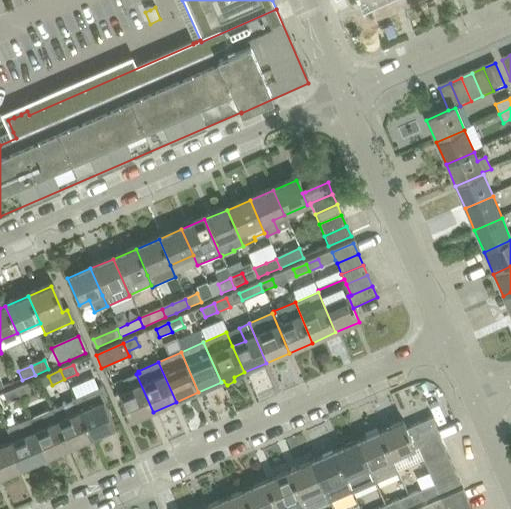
[(153,412),(136,374),(123,381),(128,391),(118,396),(130,422),(153,412)]
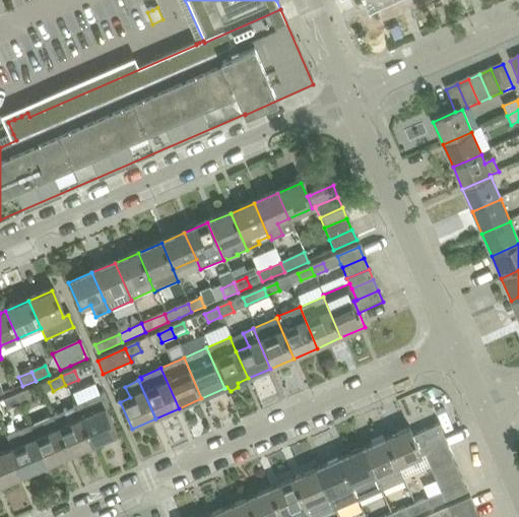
[(78,401),(99,393),(95,385),(74,392),(78,401)]
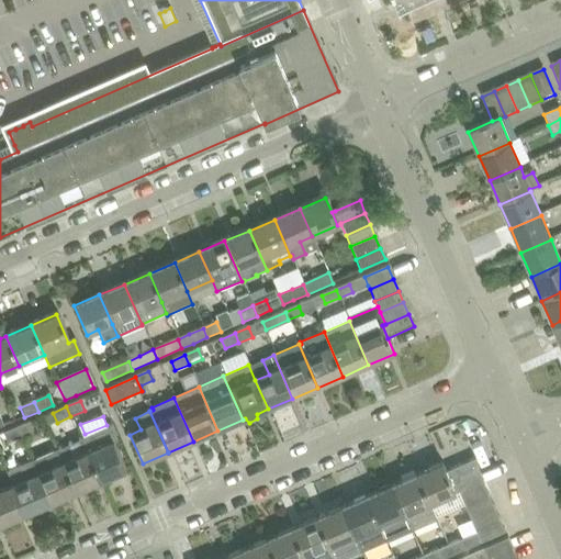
[(30,423),(17,428),(20,438),(34,433),(30,423)]
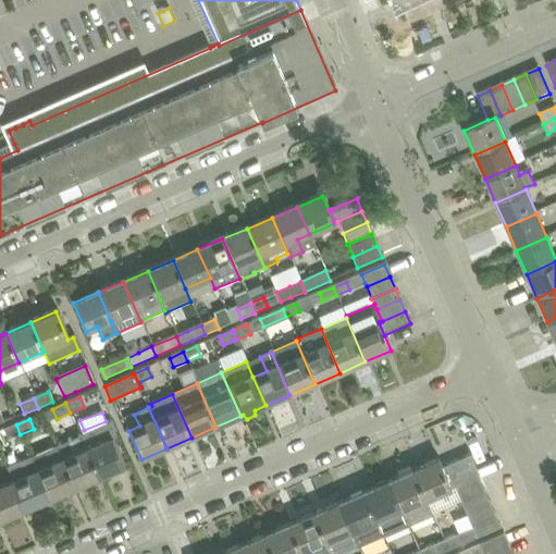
[(114,438),(108,423),(83,434),(84,435),(81,436),(98,478),(123,467),(111,439),(114,438)]
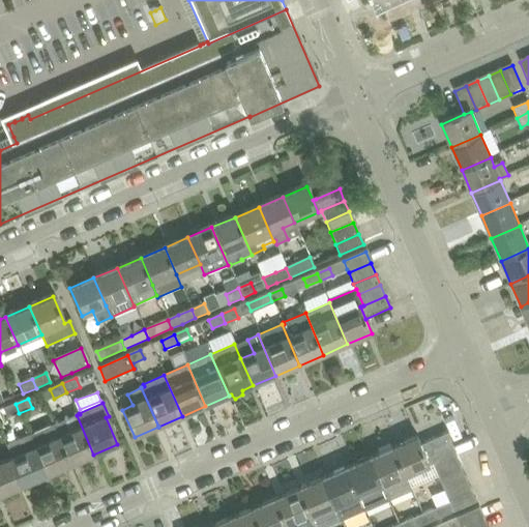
[(19,413),(16,404),(2,410),(6,419),(19,413)]
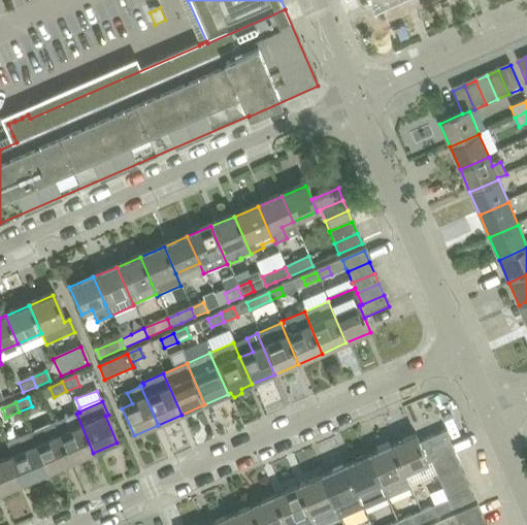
[(93,453),(76,414),(53,424),(69,463),(93,453)]
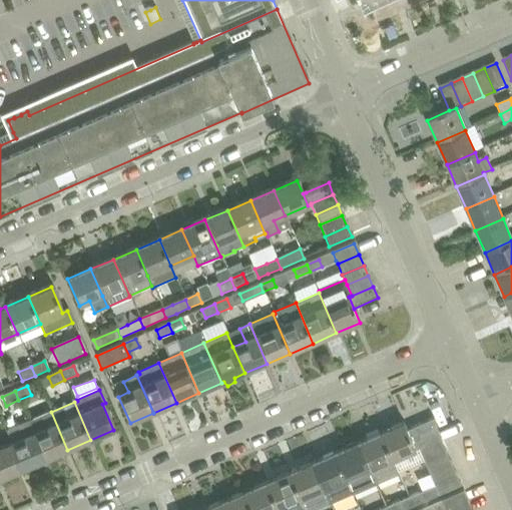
[(67,450),(51,412),(49,412),(32,418),(33,420),(28,422),(44,460),(67,450)]
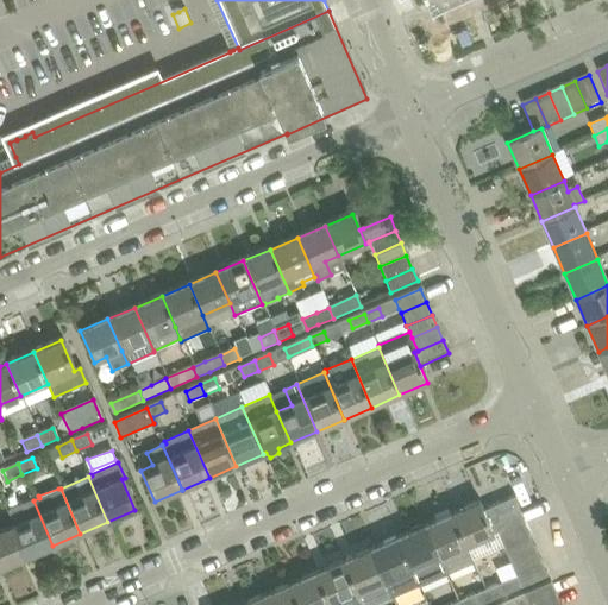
[(493,524),(519,512),(520,512),(519,510),(513,497),(487,510),(483,511),(480,502),(451,515),(465,546),(465,544),(496,531),(493,524)]
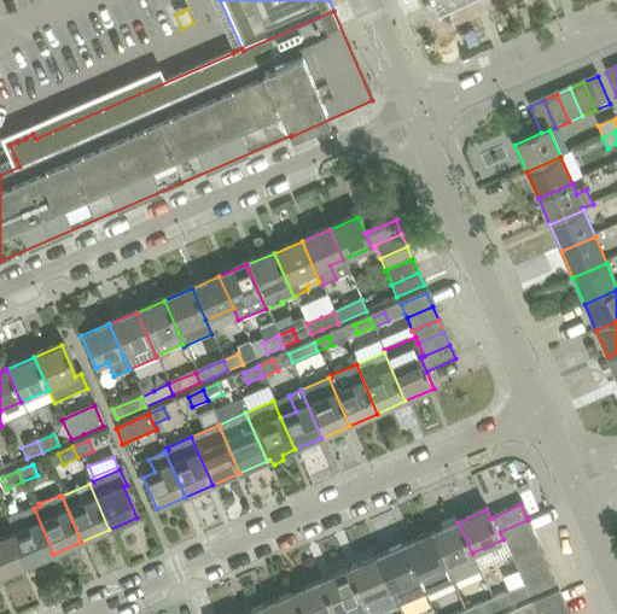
[(27,566),(53,554),(34,508),(6,519),(13,533),(27,566)]
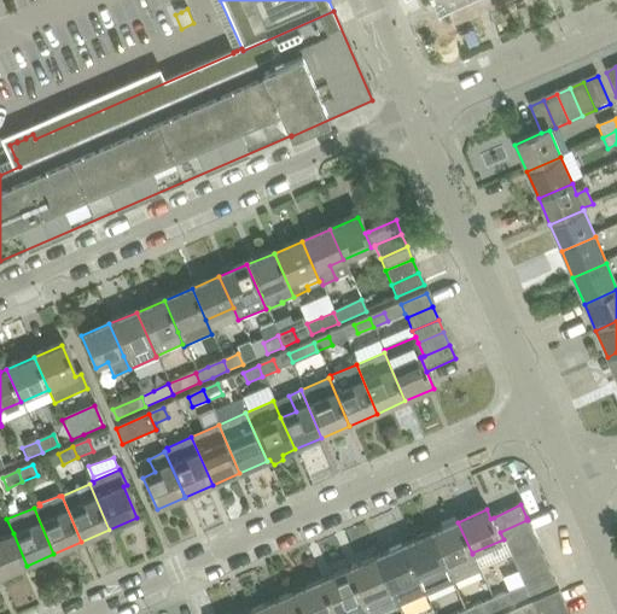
[(531,532),(527,520),(500,532),(504,539),(505,544),(531,532)]
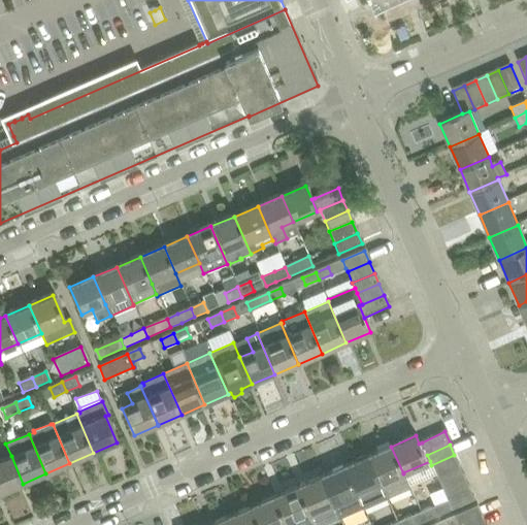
[(410,489),(404,473),(403,472),(403,473),(391,447),(367,457),(386,499),(409,489),(410,489)]
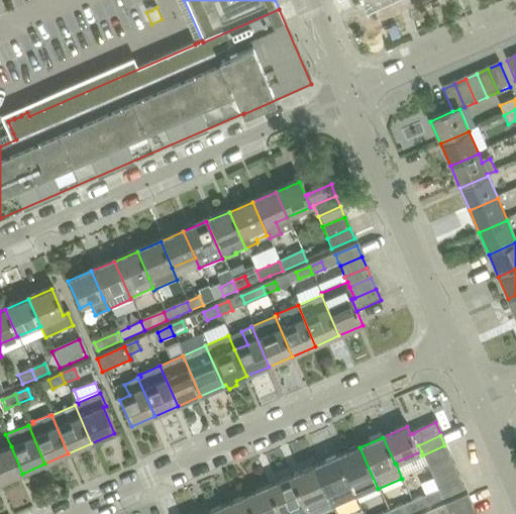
[(449,456),(444,445),(422,455),(427,467),(449,456)]
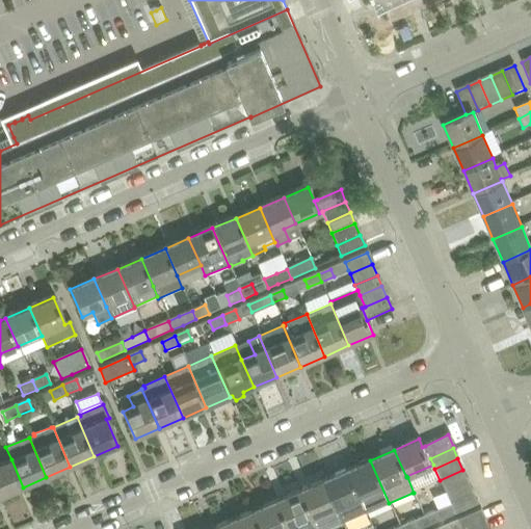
[(0,498),(23,487),(11,459),(0,465),(0,498)]
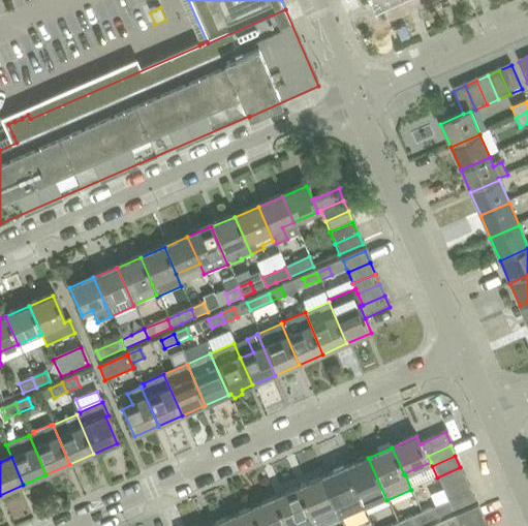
[(386,500),(368,458),(344,468),(363,511),(386,500)]
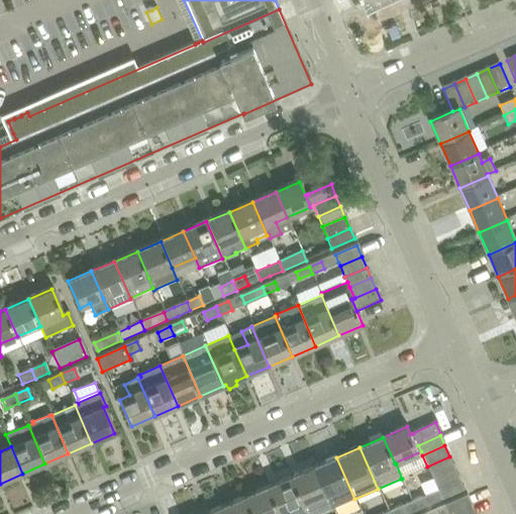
[(453,468),(449,456),(427,467),(432,477),(453,468)]
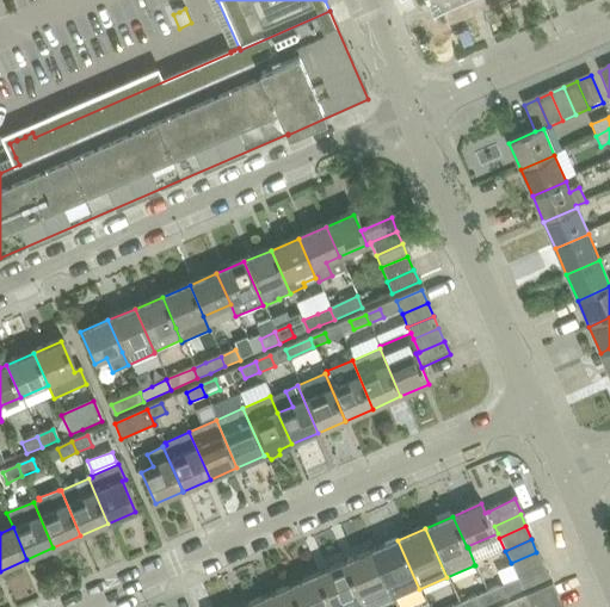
[(419,589),(398,540),(371,552),(392,600),(419,589)]
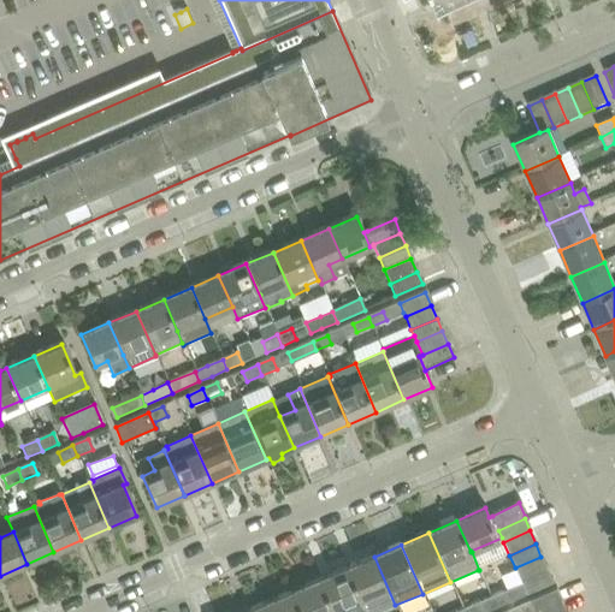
[(380,611),(395,605),(374,557),(346,569),(365,611),(380,611)]
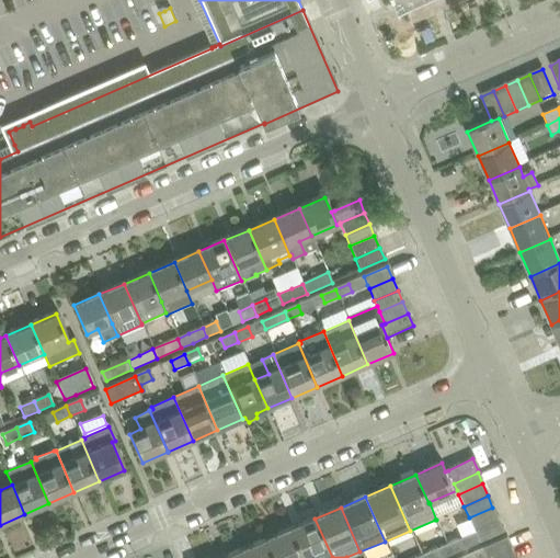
[(498,520),(492,508),(469,517),(473,530),(498,520)]
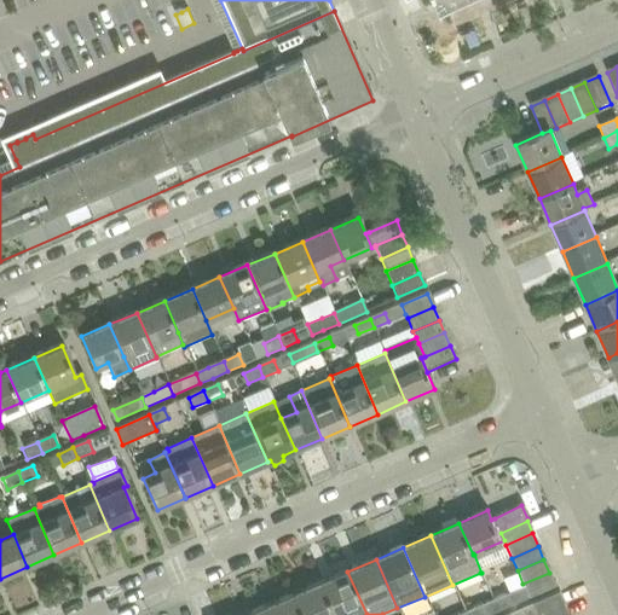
[(367,614),(347,572),(321,584),(334,614),(367,614)]
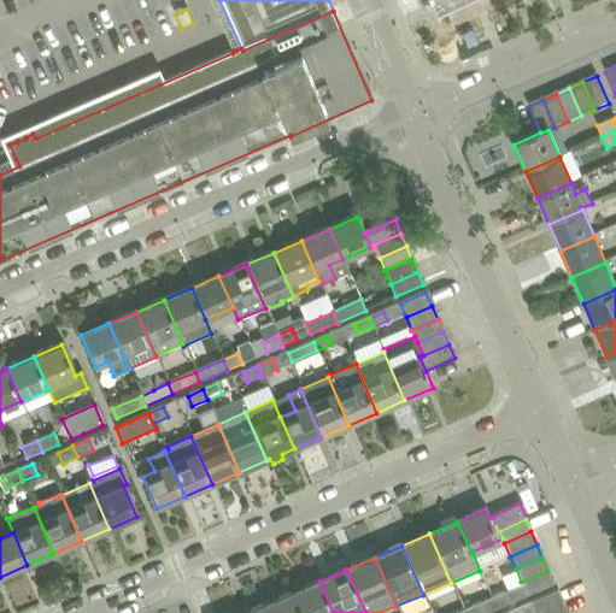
[(553,584),(547,571),(521,582),(522,585),(527,596),(553,584)]
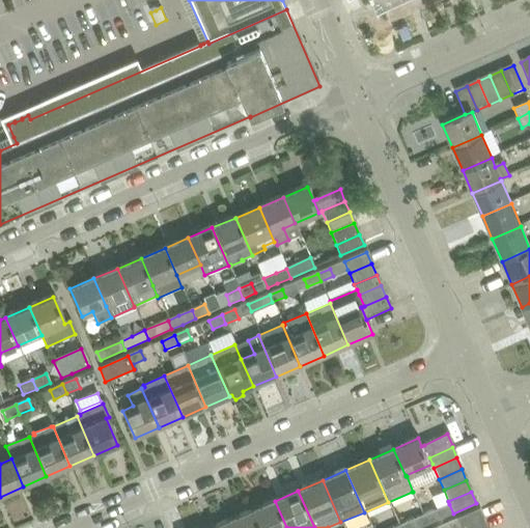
[(286,527),(275,501),(251,511),(258,527),(286,527)]
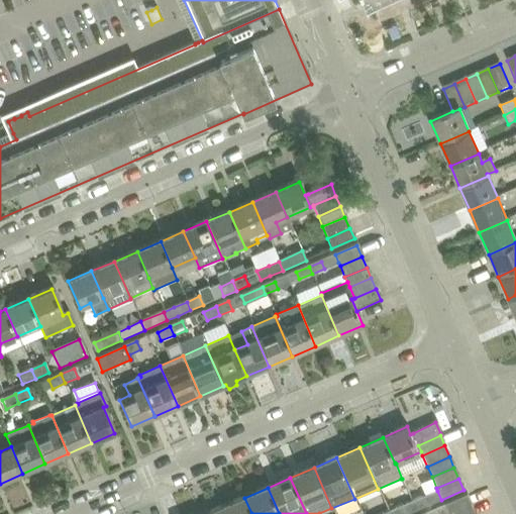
[(415,511),(441,500),(437,491),(411,502),(415,511)]
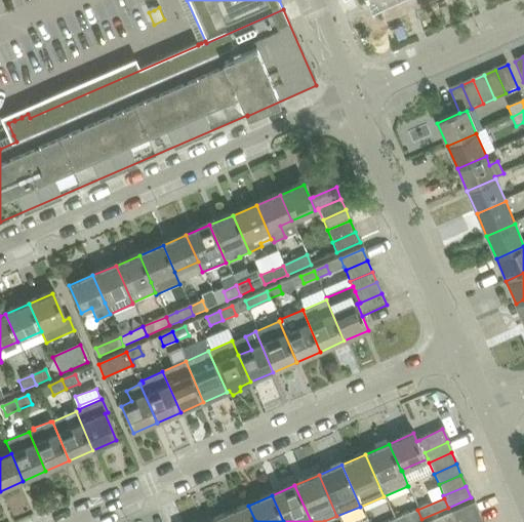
[(479,515),(474,504),(451,514),(455,521),(464,521),(479,515)]
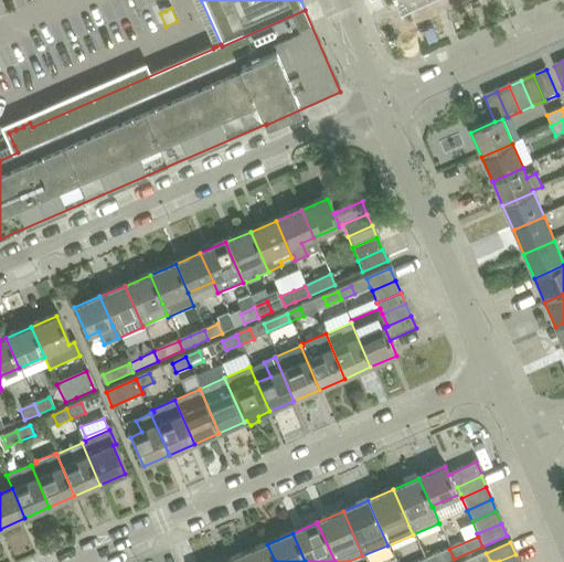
[(275,561),(267,544),(242,555),(245,561),(275,561)]
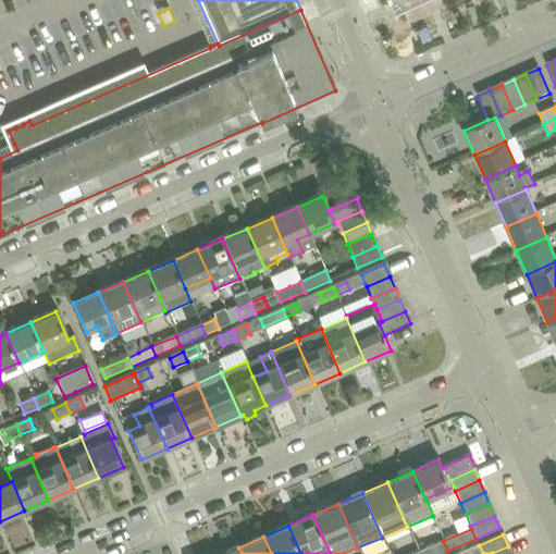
[(447,551),(443,541),(418,552),(418,553),(443,553),(447,551)]
